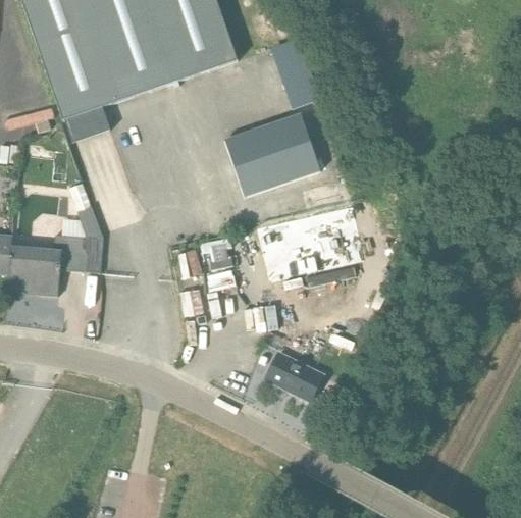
[(19,0),(62,119),(237,59),(215,0),(19,0)]
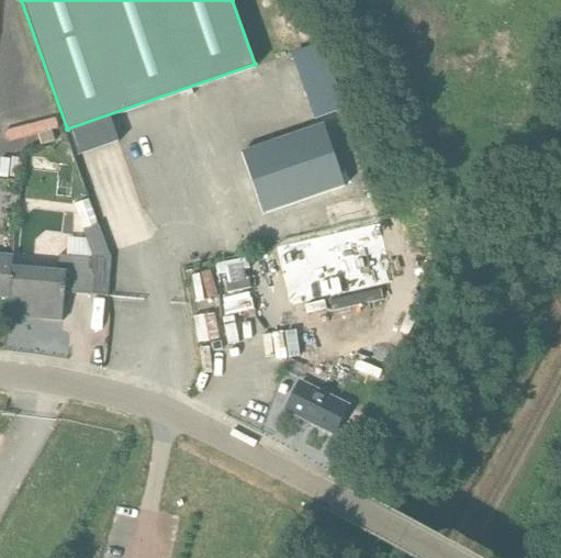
[(345,99),(333,32),(302,37),(314,104),(345,99)]
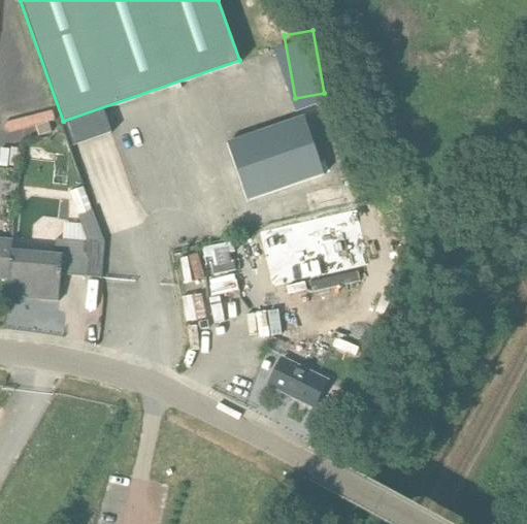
[(248,192),(328,173),(319,136),(238,155),(248,192)]
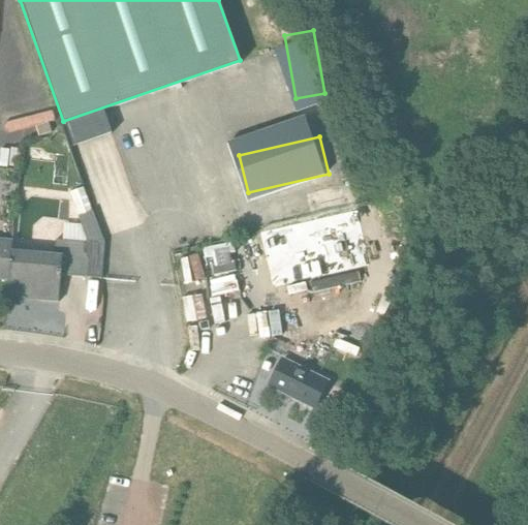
[(71,189),(80,212),(92,208),(84,184),(71,189)]
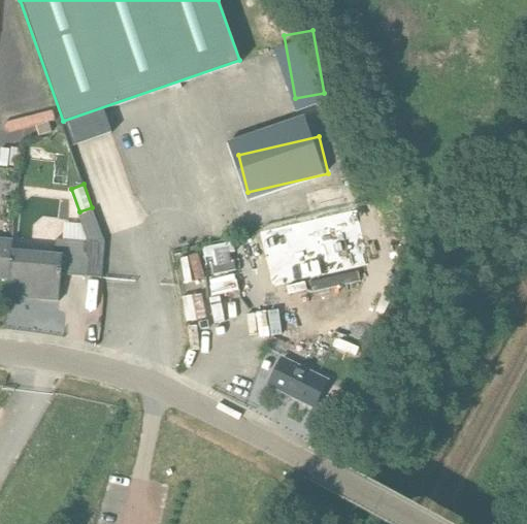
[(271,268),(415,237),(403,186),(260,217),(271,268)]
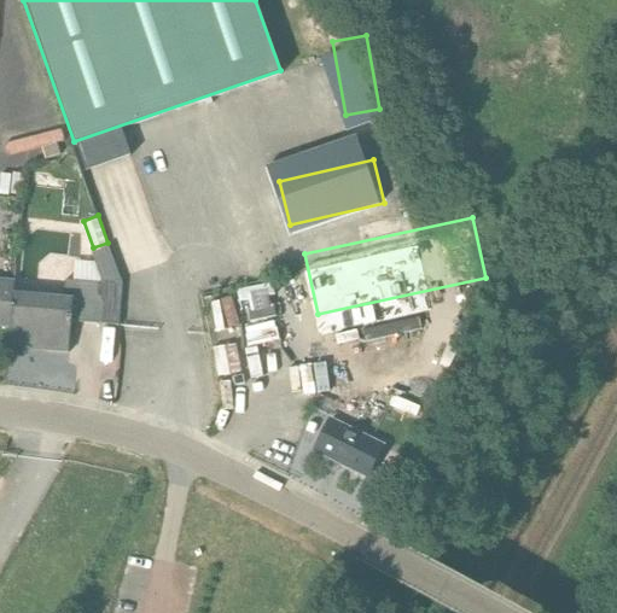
[(74,297),(71,319),(118,322),(122,279),(108,243),(93,247),(91,249),(103,280),(76,278),(74,297)]
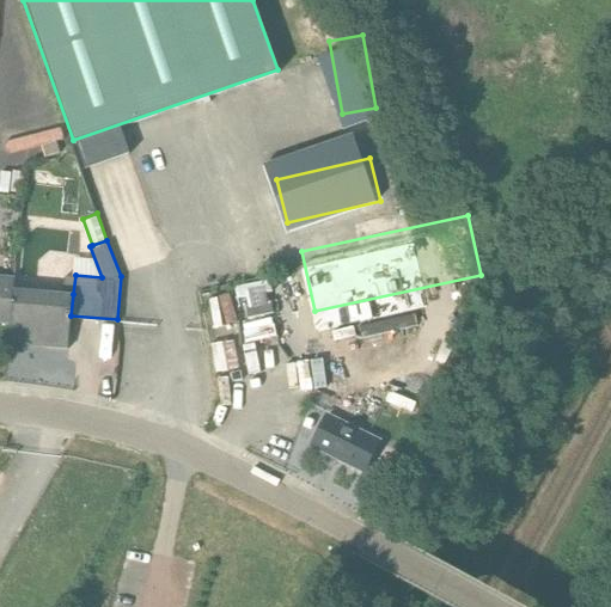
[(0,319),(12,322),(16,289),(16,276),(0,274),(0,319)]
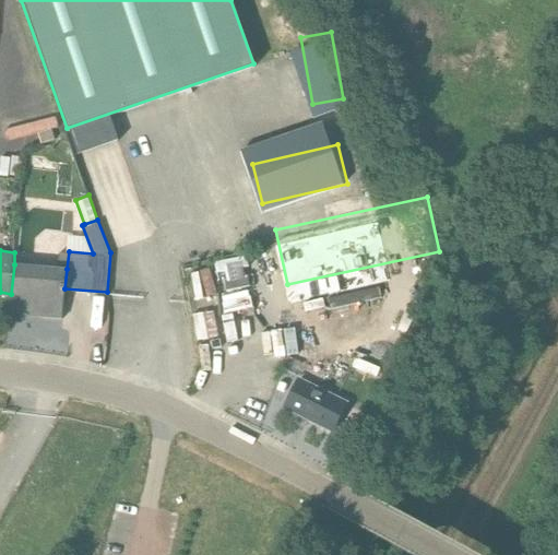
[(14,264),(11,294),(10,307),(43,309),(43,315),(62,317),(64,288),(67,269),(14,264)]
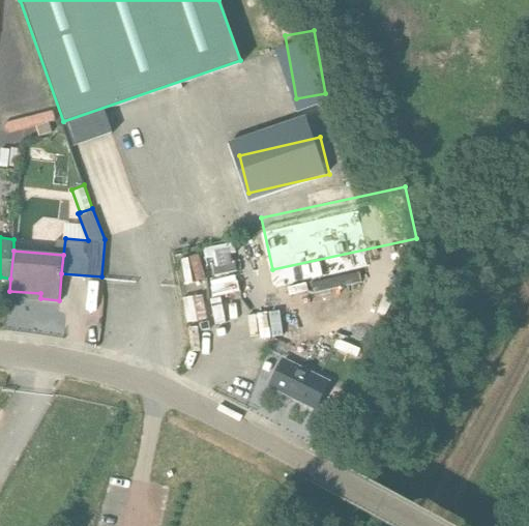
[(271,384),(316,406),(329,379),(285,357),(271,384)]
